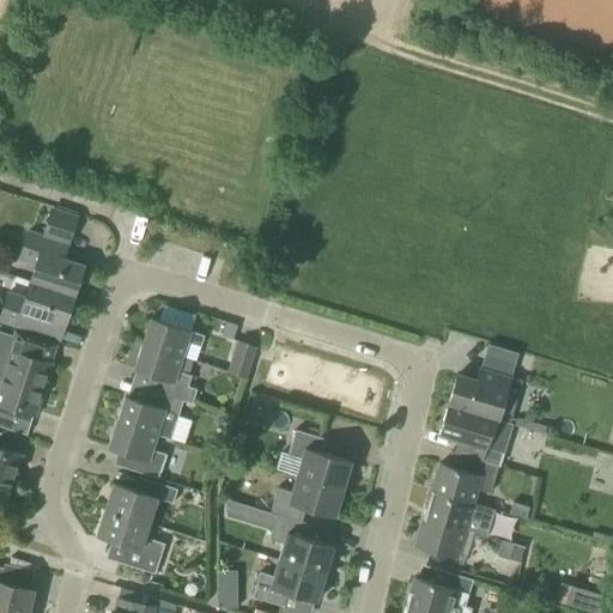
[(73,231),(77,217),(52,210),(48,223),(73,231)]
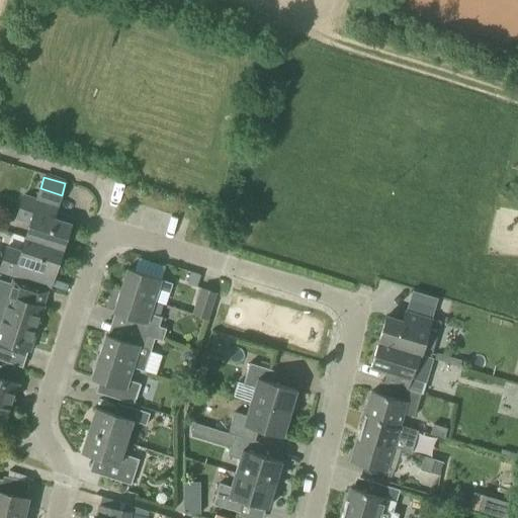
[(25,238),(62,250),(70,225),(45,217),(49,204),(22,195),(15,219),(29,223),(25,238)]
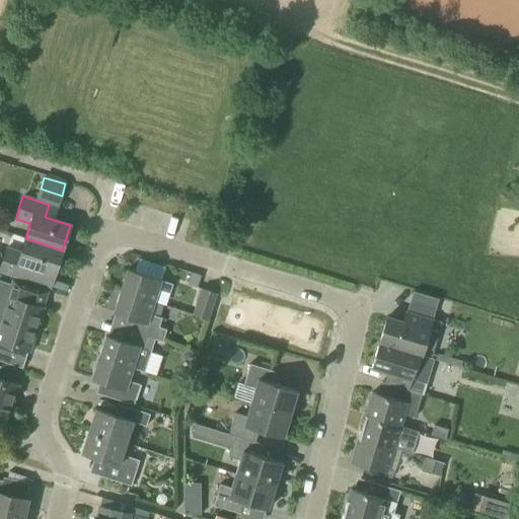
[(54,275),(62,250),(25,238),(20,252),(6,248),(0,266),(0,271),(24,279),(28,267),(54,275)]
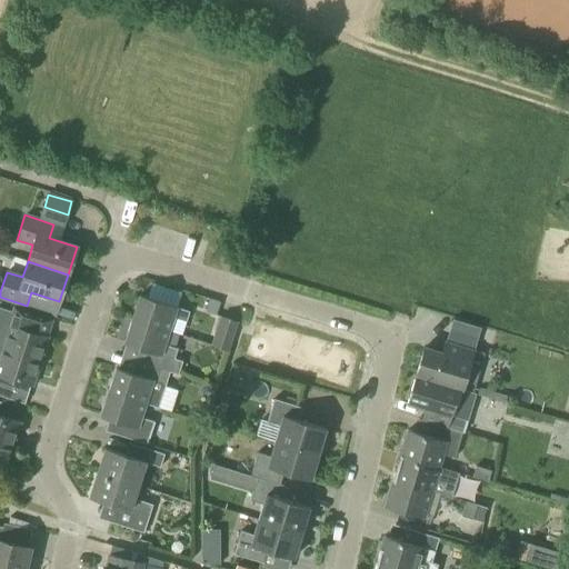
[(131,319),(169,331),(173,318),(186,321),(189,311),(139,296),(131,319)]
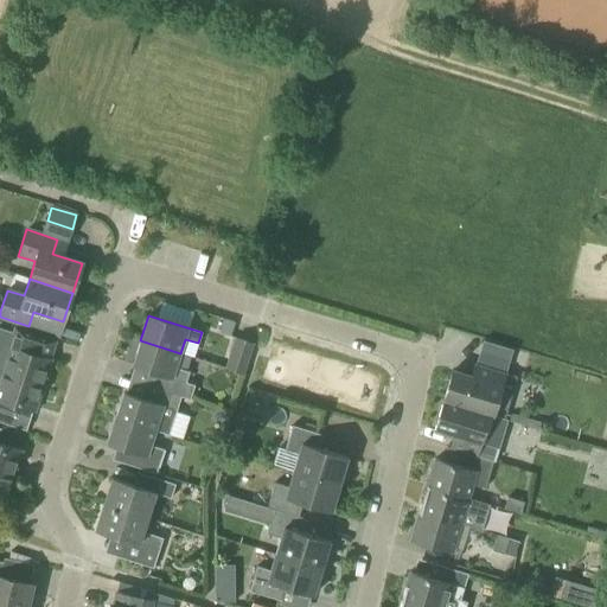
[(231,336),(234,324),(222,320),(218,331),(231,336)]
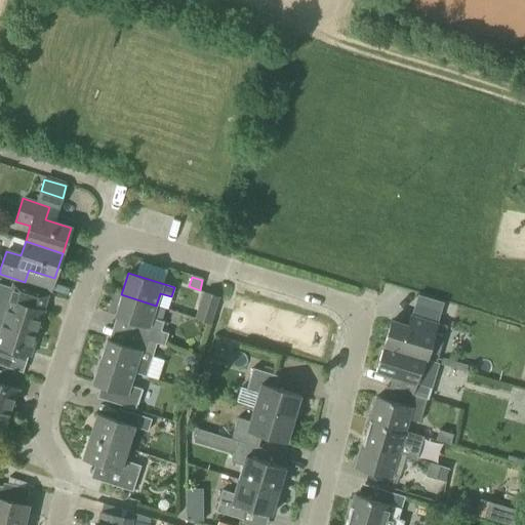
[(0,320),(0,321),(37,333),(49,294),(11,282),(10,287),(0,283),(0,320),(0,321),(0,320)]
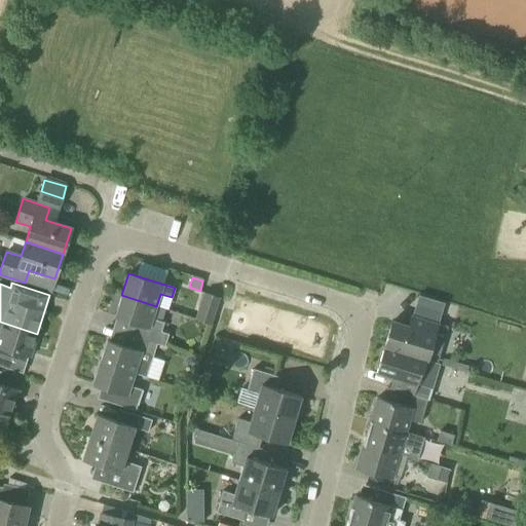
[(210,324),(218,298),(204,293),(195,318),(210,324)]
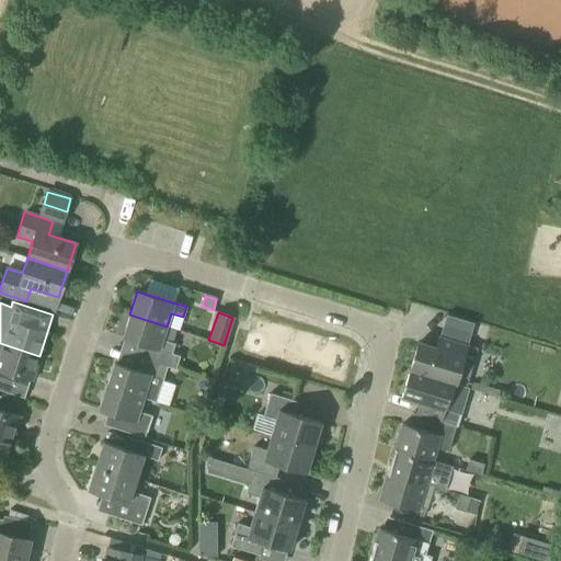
[(139,357),(167,366),(175,369),(180,356),(171,353),(174,344),(162,340),(167,327),(129,315),(122,338),(144,345),(139,357)]
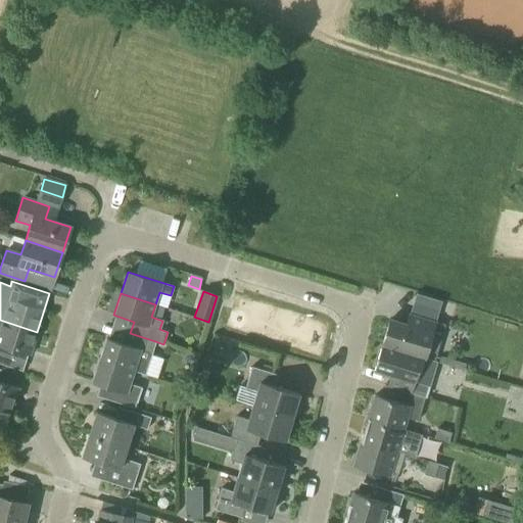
[(421,357),(421,358),(434,362),(441,336),(444,325),(417,316),(414,327),(389,320),(382,344),(421,357)]
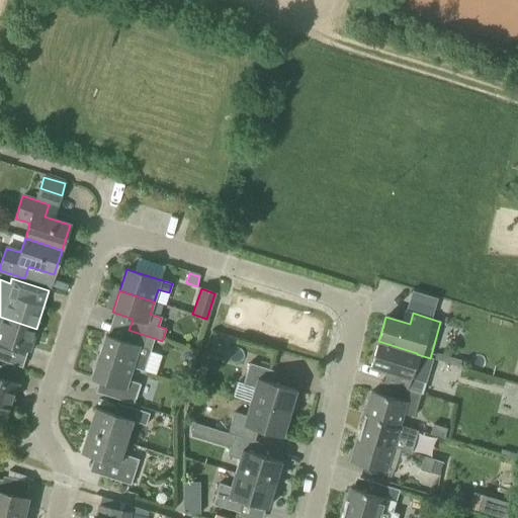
[(0,360),(2,361),(7,344),(29,351),(36,329),(0,317),(0,316),(0,317),(0,316),(0,360)]
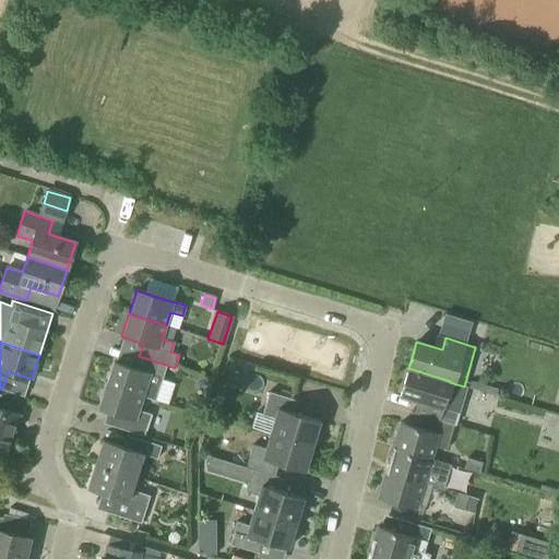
[(106,384),(142,396),(155,401),(166,365),(139,356),(135,369),(114,361),(106,384)]
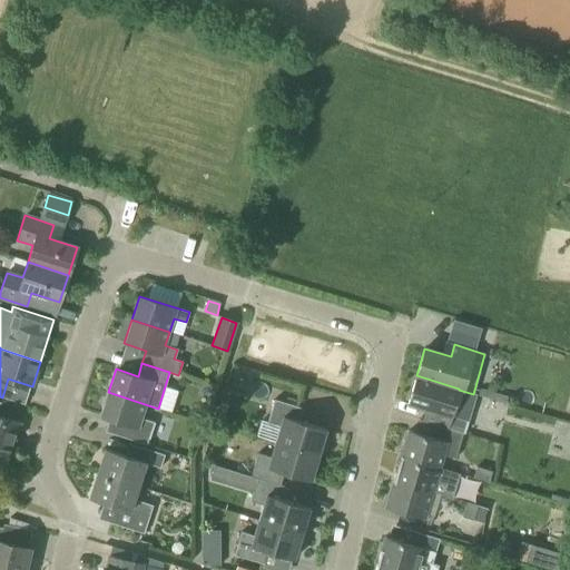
[(425,409),(422,421),(438,425),(463,433),(467,421),(451,415),(459,390),(459,389),(416,375),(408,403),(425,409)]
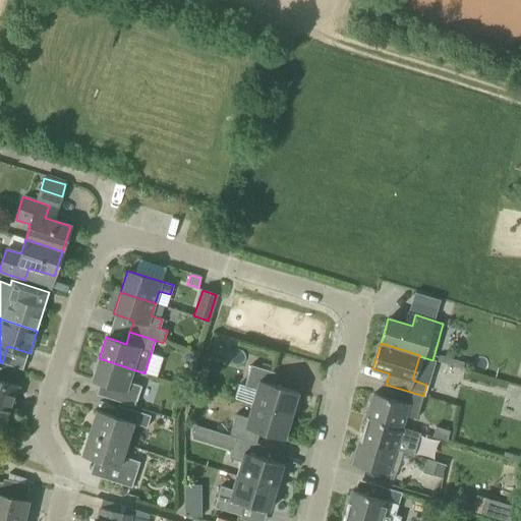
[(149,372),(161,377),(168,358),(156,353),(149,372)]
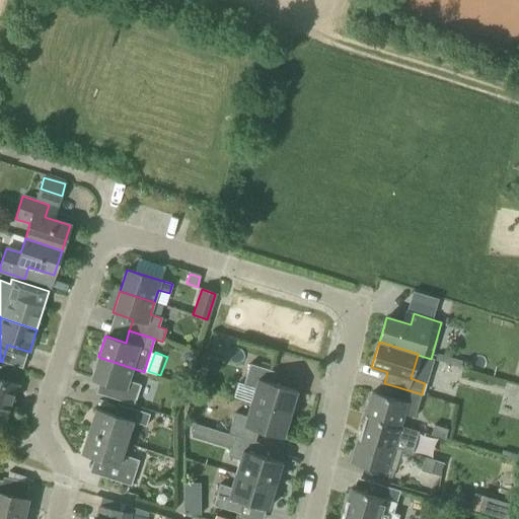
[(128,380),(132,368),(98,357),(91,379),(105,383),(101,395),(133,405),(140,384),(128,380)]
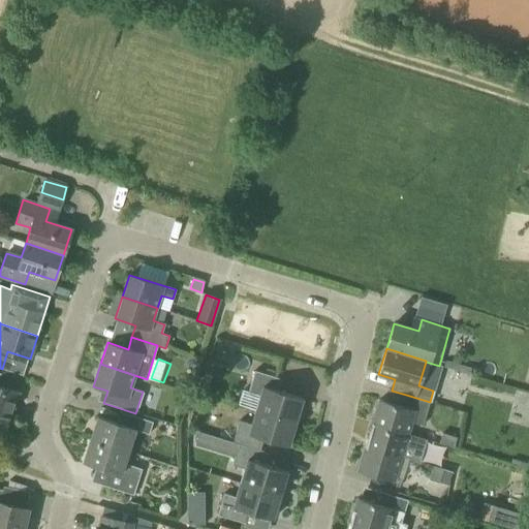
[(255,410),(296,423),(303,399),(278,391),(281,379),(254,371),(248,393),(259,396),(255,410)]
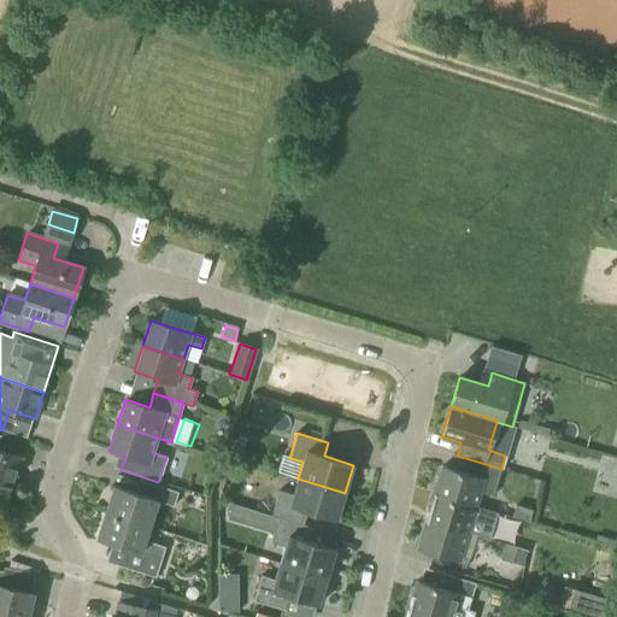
[(0,480),(13,485),(22,458),(0,450),(0,480)]
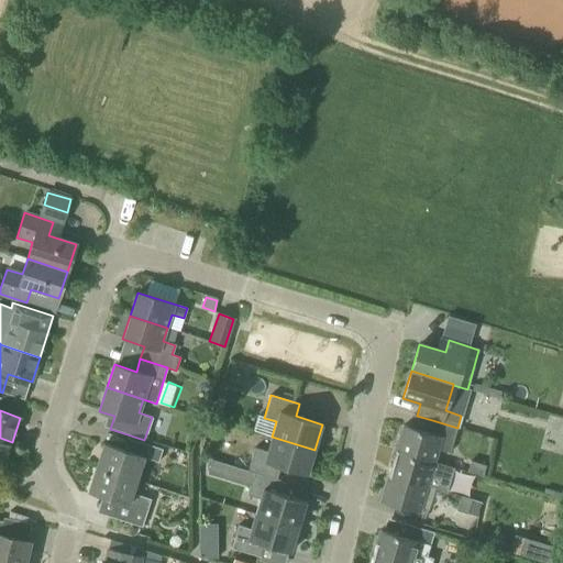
[(450,453),(457,428),(432,420),(428,432),(404,426),(396,451),(433,462),(437,449),(450,453)]
